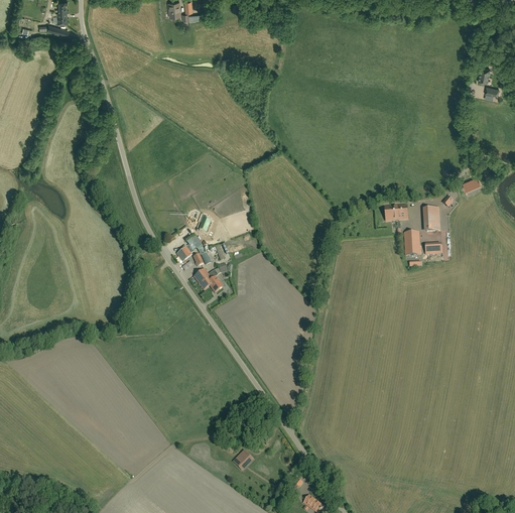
[(168,15),(179,14),(178,0),(167,1),(168,15)]
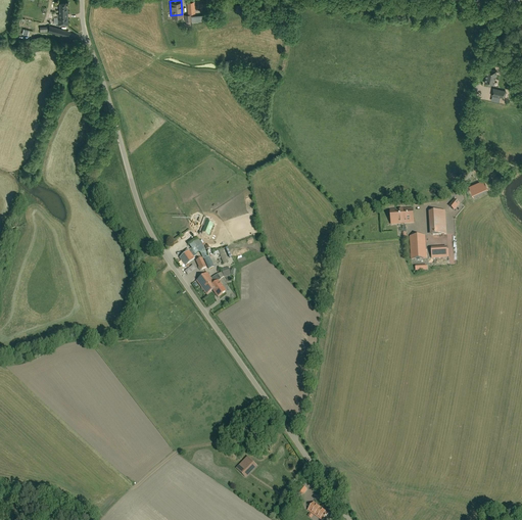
[(59,11),(56,11),(57,22),(66,22),(66,15),(66,6),(65,6),(64,1),(58,1),(59,11)]
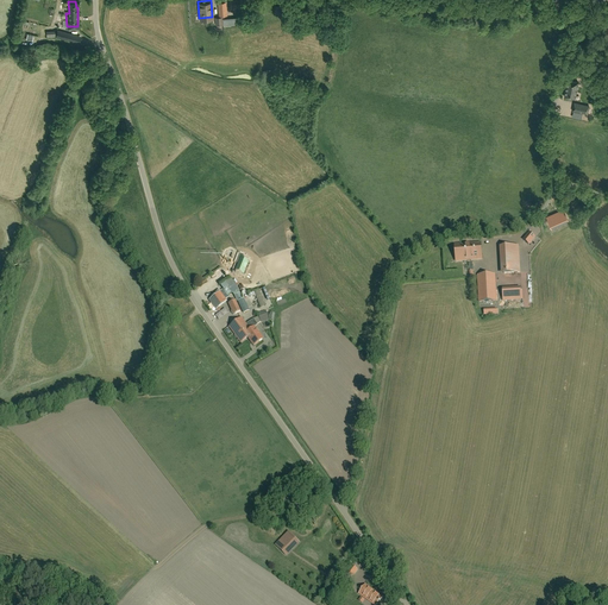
[(55,33),(73,38),(79,39),(80,32),(56,26),(56,29),(55,30),(54,27),(45,29),(45,35),(55,33)]
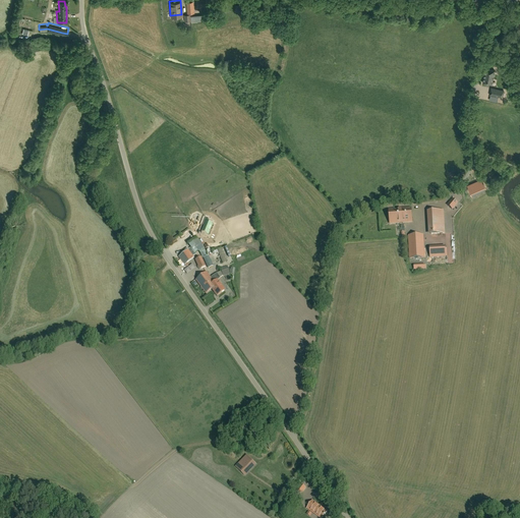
[(484,65),(481,79),(490,81),(494,67),(484,65)]
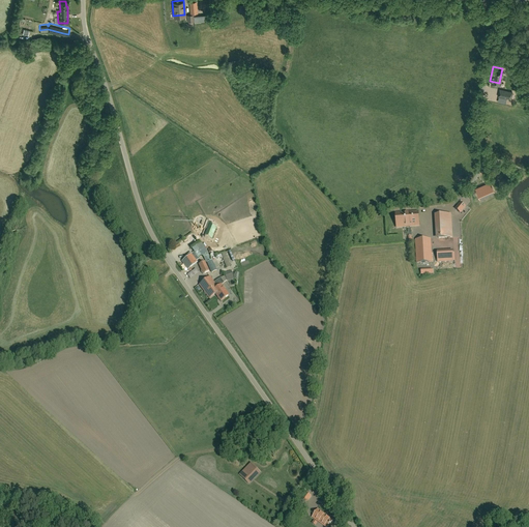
[(497,93),(505,94),(510,96),(512,89),(506,88),(498,86),(497,93)]
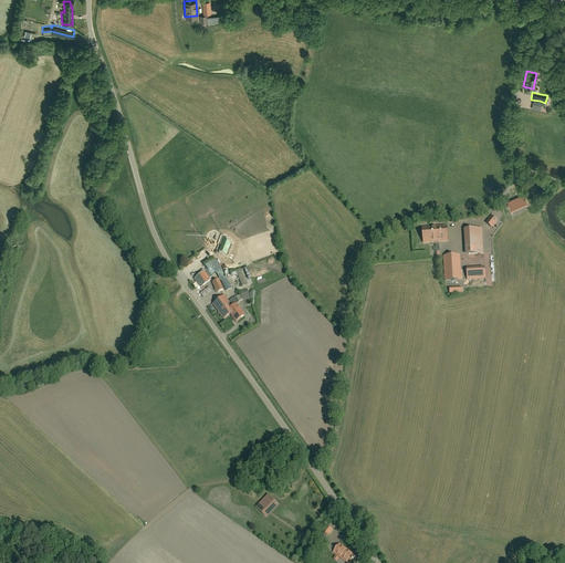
[(485,220),(490,223),(495,218),(491,215),(485,220)]
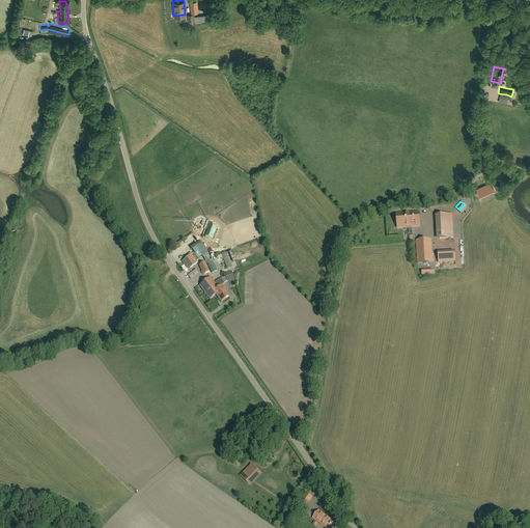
[(396,224),(419,222),(418,209),(395,211),(396,224)]
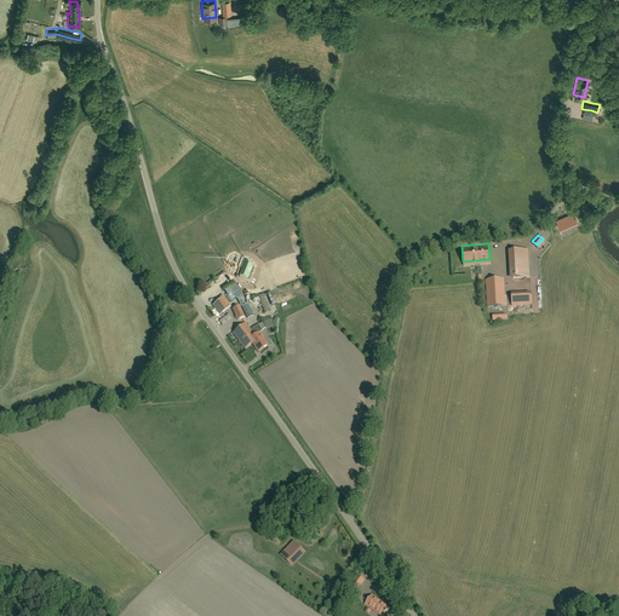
[(526,247),(510,248),(513,275),(528,275),(526,247)]
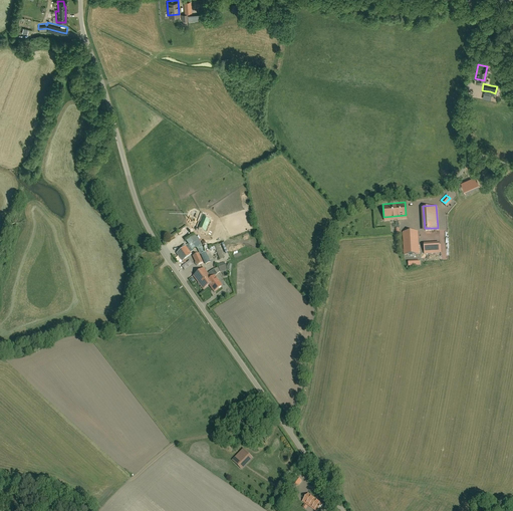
[(198,221),(196,227),(199,229),(201,229),(204,231),(208,220),(207,220),(203,218),(204,215),(200,214),(197,220),(198,221)]
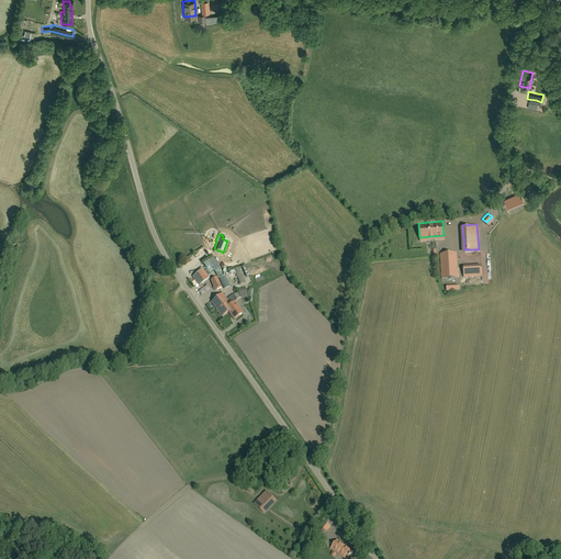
[(441,276),(457,275),(456,249),(439,250),(441,276)]
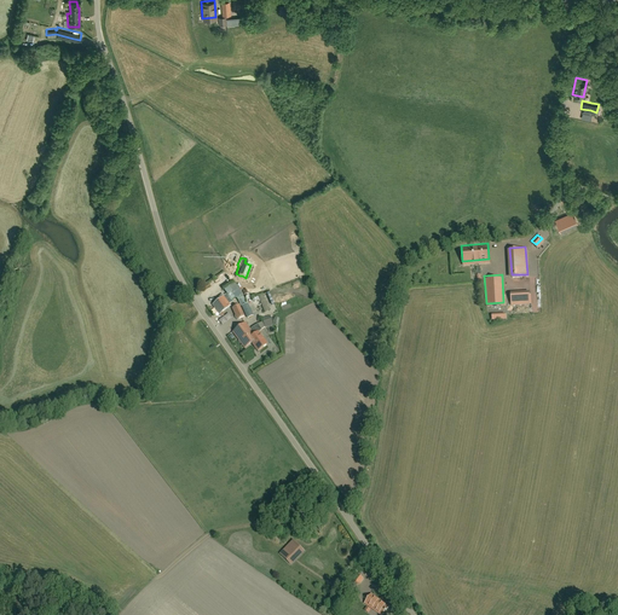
[(225,291),(223,293),(211,302),(218,312),(230,303),(227,301),(232,299),(231,296),(234,295),(230,290),(237,285),(235,279),(227,284),(226,283),(223,285),(225,291)]
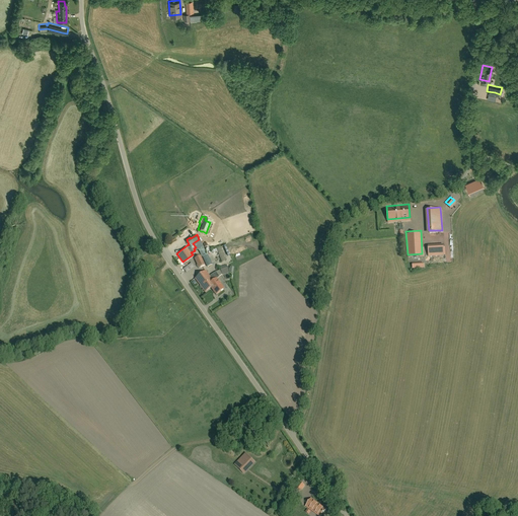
[(443,242),(424,242),(425,253),(443,252),(443,242)]
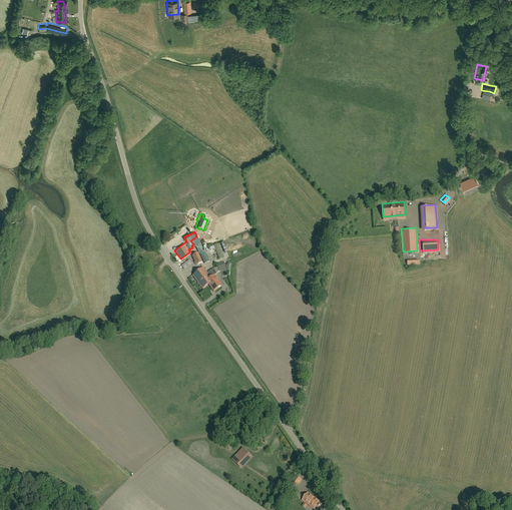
[(206,244),(209,252),(214,250),(216,256),(220,255),(215,241),(206,244)]
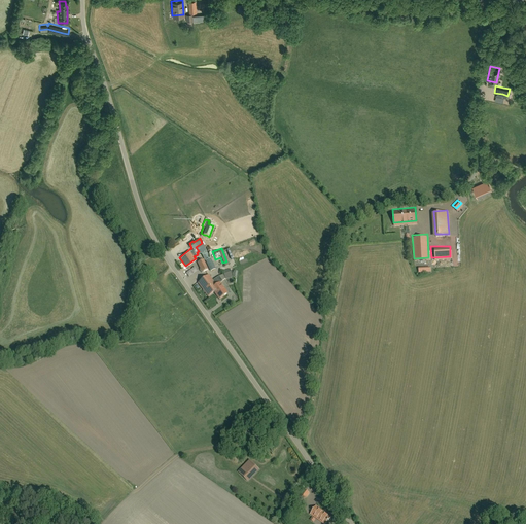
[(205,257),(206,260),(206,262),(209,269),(215,267),(211,258),(209,255),(208,256),(205,249),(201,251),(204,257),(205,257)]
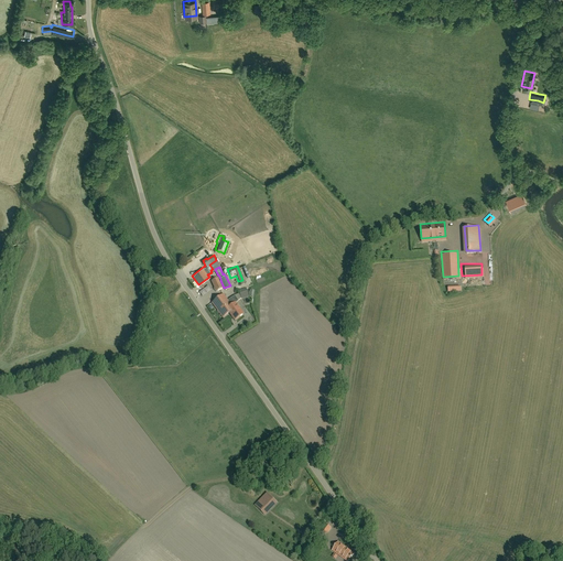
[(209,278),(215,289),(222,286),(217,274),(209,278)]
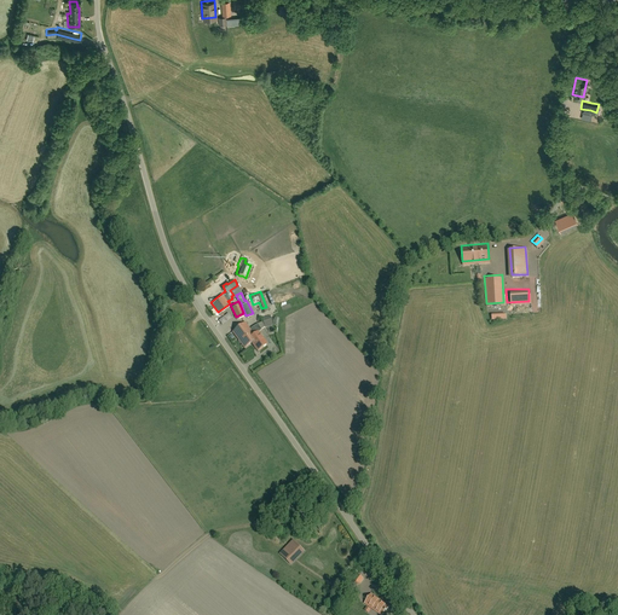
[(260,326),(264,324),(264,325),(272,323),(270,313),(261,315),(263,319),(255,320),(260,326)]
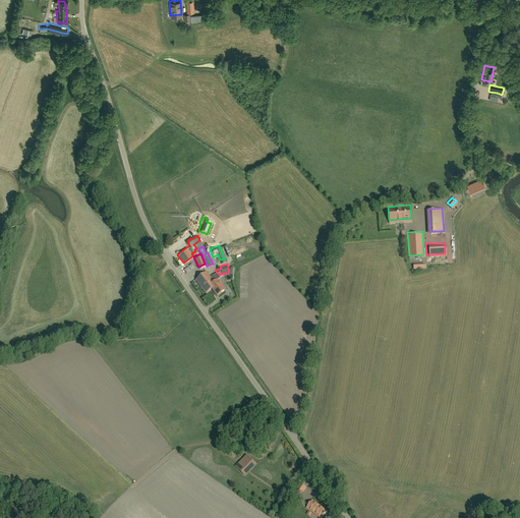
[(213,280),(206,270),(194,277),(205,291),(211,286),(212,288),(216,293),(223,288),(216,278),(213,280)]
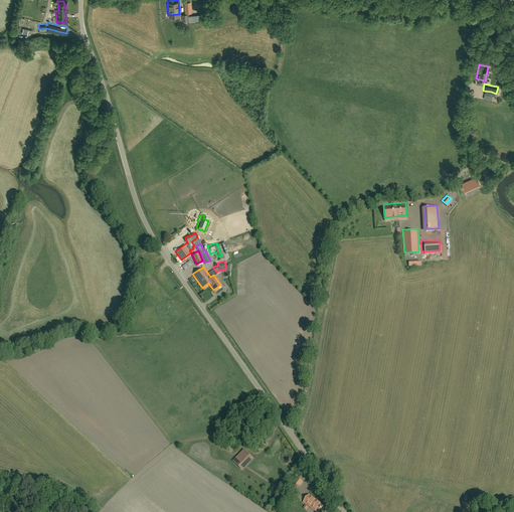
[(242,447),(234,456),(243,465),(252,456),(242,447)]
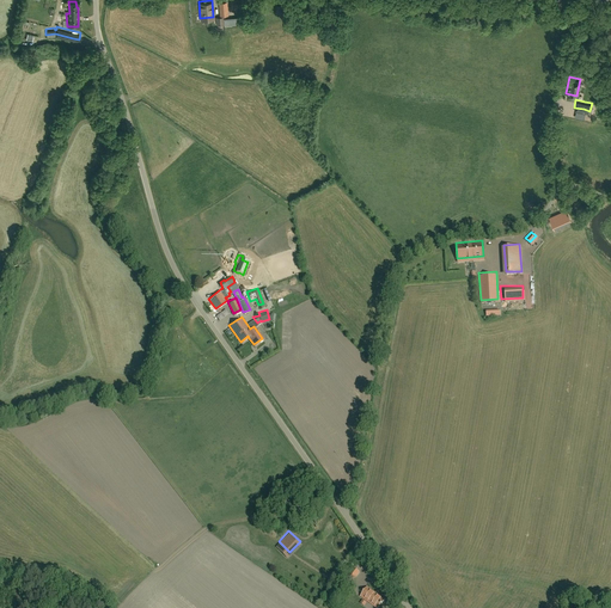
[(346,572),(353,577),(359,569),(352,564),(346,572)]
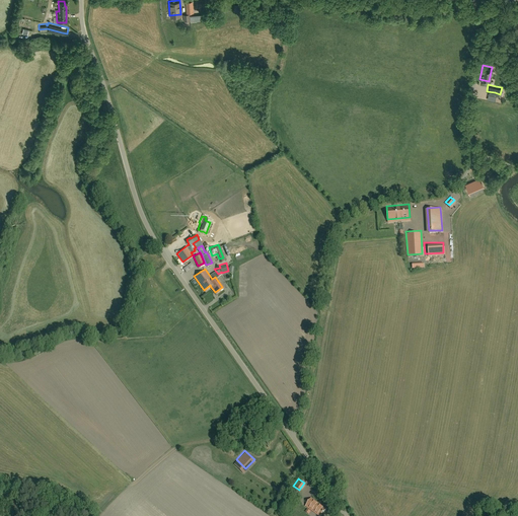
[(305,504),(319,514),(324,507),(310,496),(305,504)]
